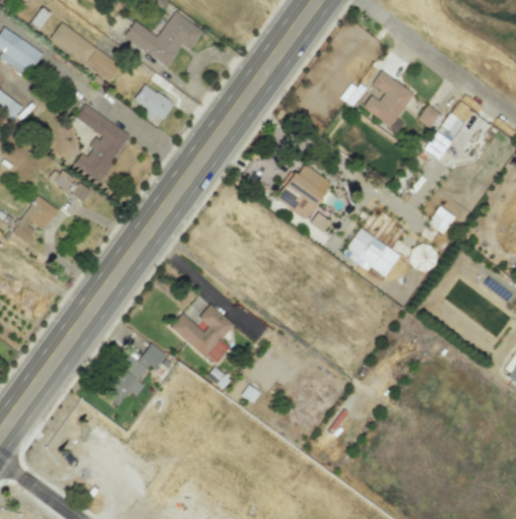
[(177,10),(204,30),(191,50),(183,44),(179,51),(168,66),(126,35),(136,19),(158,36),(177,10)]
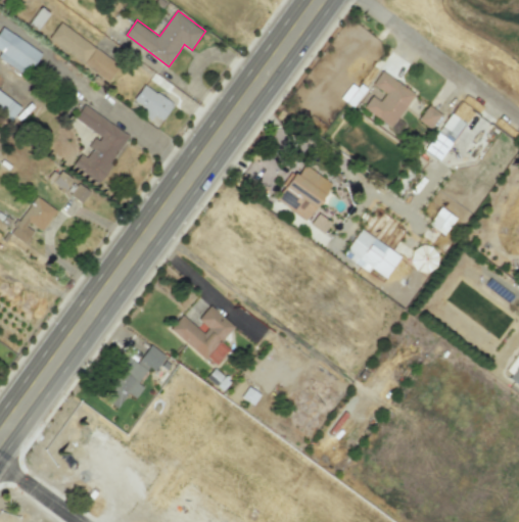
[(121,67),(63,22),(51,38),(108,83),(121,67)]
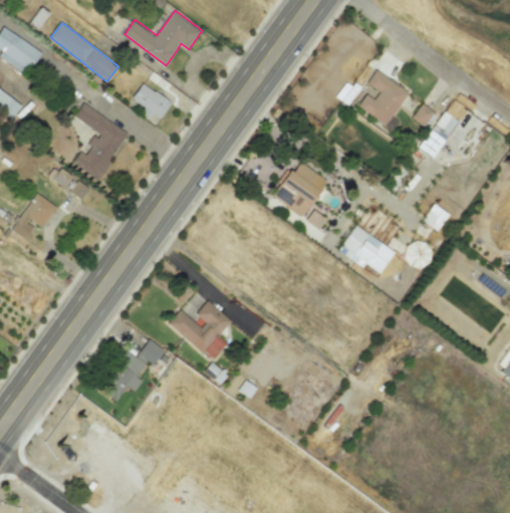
[(0,55),(0,56),(27,75),(42,54),(4,27),(0,33),(0,49),(3,51),(0,55)]
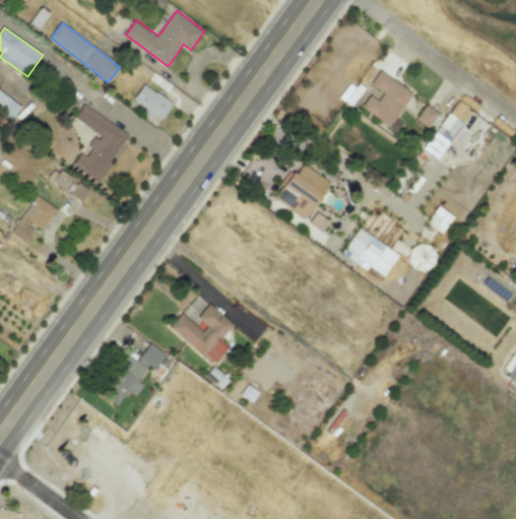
[(414,94),(381,71),(372,85),(384,93),(379,101),(371,95),(362,108),(391,128),(414,94)]
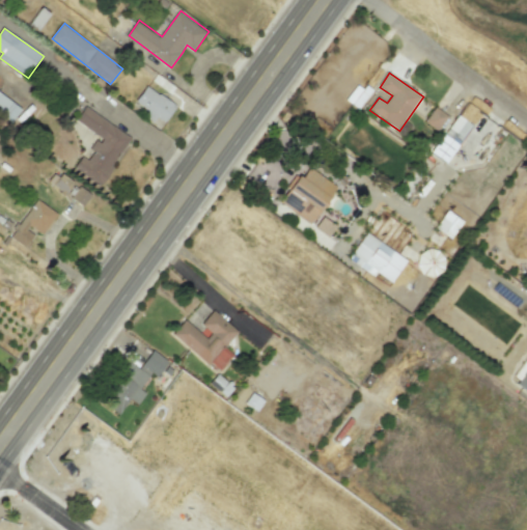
[(167,124),(178,106),(147,87),(137,104),(156,114),(155,117),(167,124)]
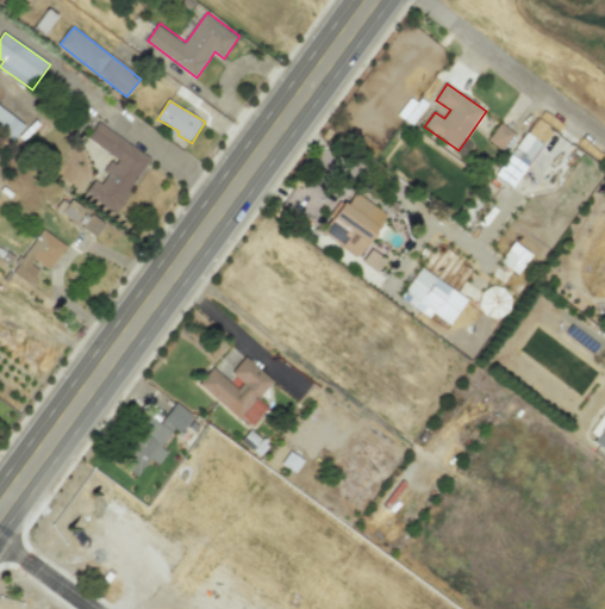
[(154,160),(100,123),(88,141),(117,160),(100,184),(97,180),(85,197),(114,218),(154,160)]
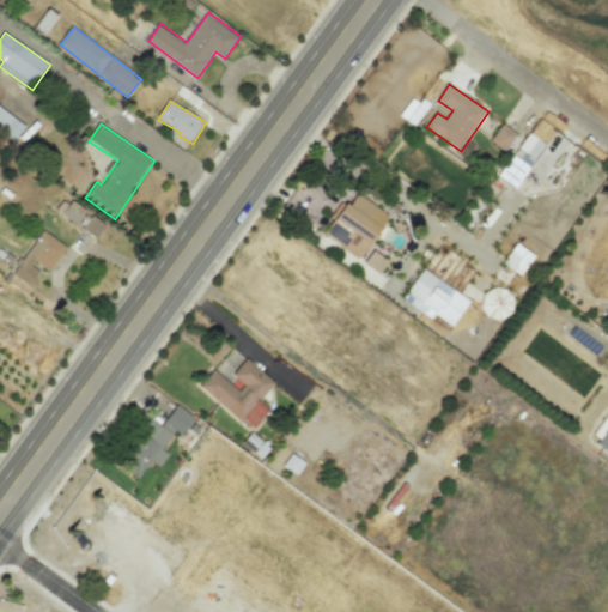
[(506,152),(518,134),(504,125),(492,143),(506,152)]
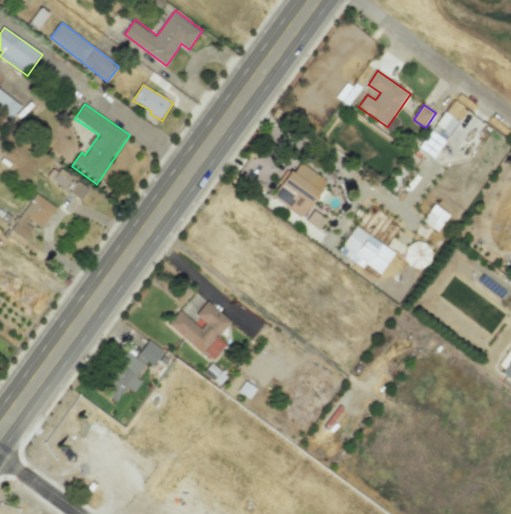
[(459,122),(447,113),(437,126),(450,135),(459,122)]
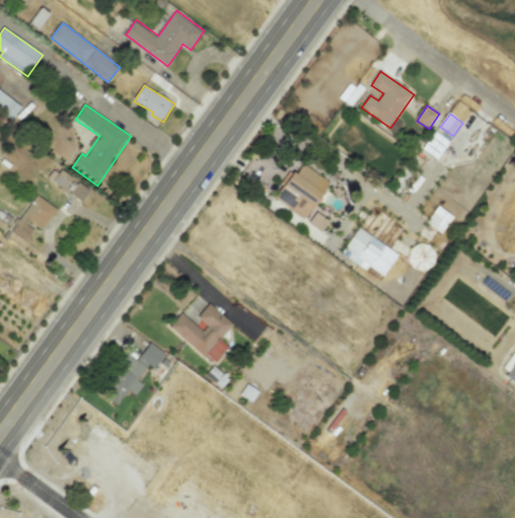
[(305,220),(332,183),(301,162),(275,199),(305,220)]
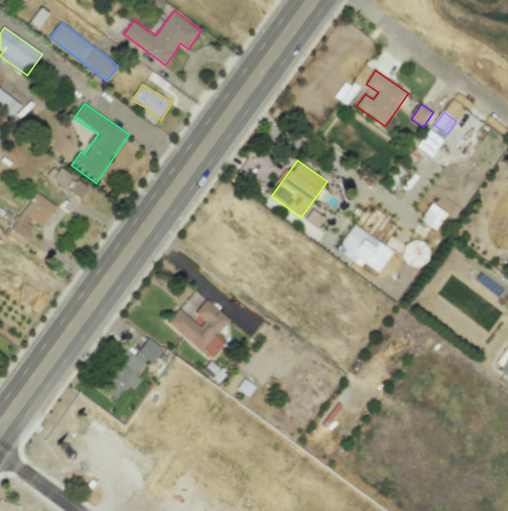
[(82,200),(90,189),(78,180),(70,191),(82,200)]
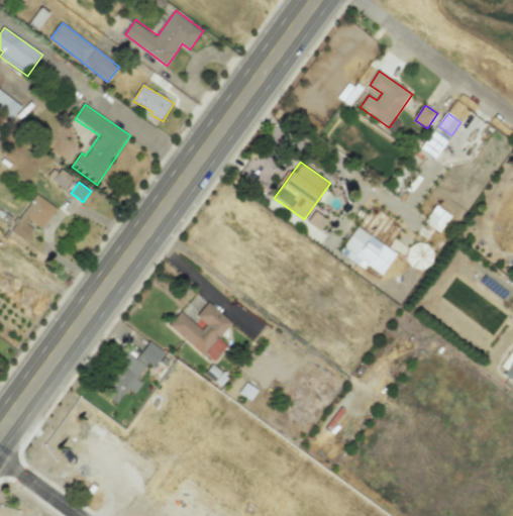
[(26,241),(35,226),(42,231),(58,208),(36,195),(13,232),(26,241)]
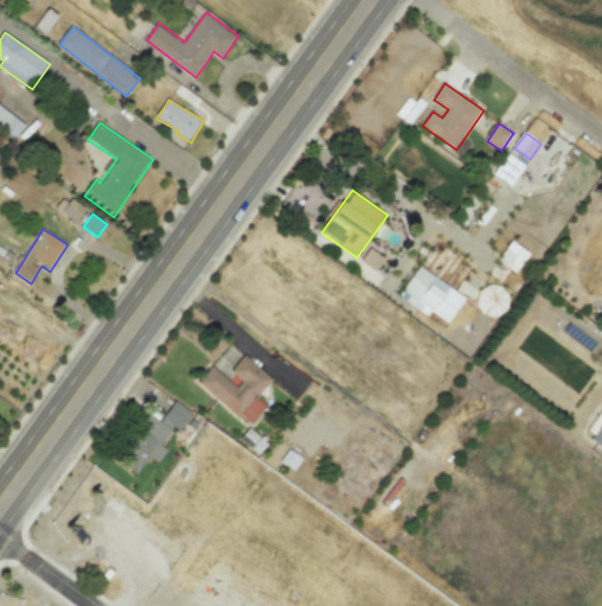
[(378,273),(386,260),(371,249),(363,262),(378,273)]
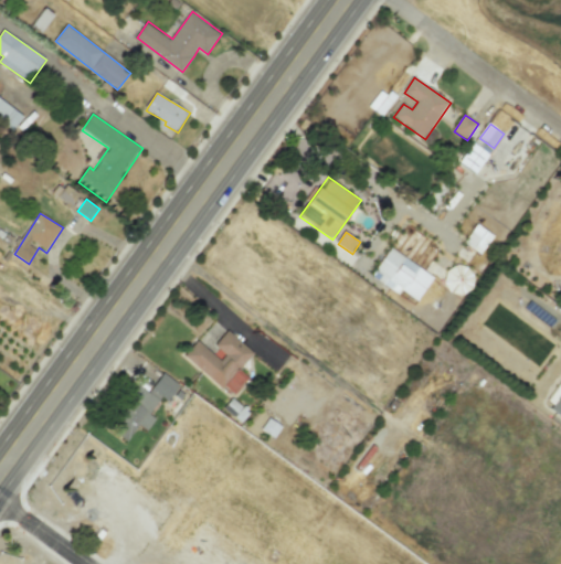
[(435,278),(392,248),(373,277),(400,296),(403,291),(419,301),(435,278)]
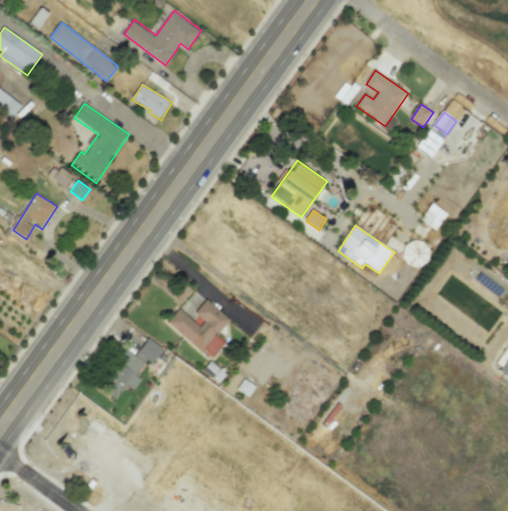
[(404,264),(425,270),(431,246),(410,240),(404,264)]
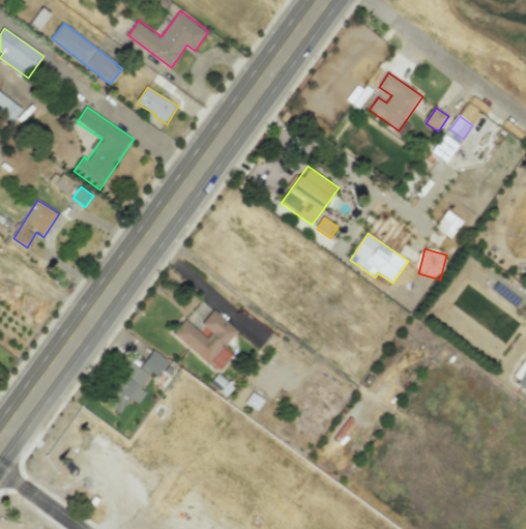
[(186,321),(174,335),(221,373),(235,355),(226,348),(239,331),(214,311),(202,325),(212,333),(208,339),(186,321)]
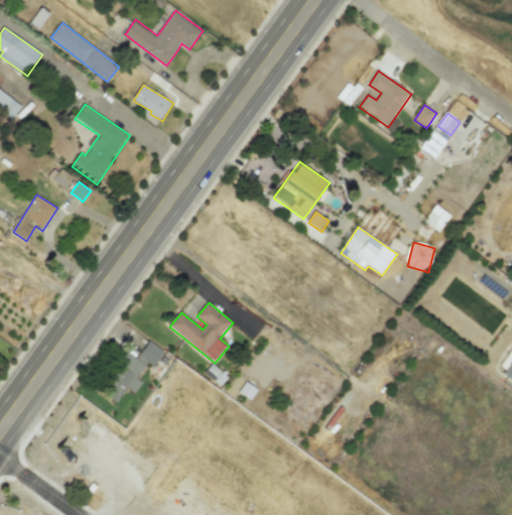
[(164,351),(149,341),(137,360),(127,353),(101,392),(117,403),(127,388),(135,394),(143,383),(137,379),(148,362),(154,367),(164,351)]
